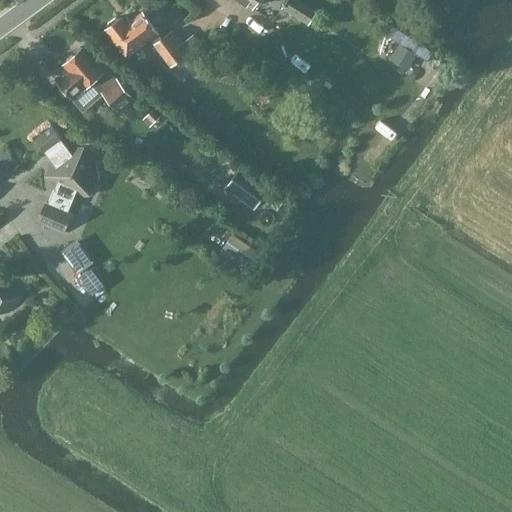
[(240,0),(252,9),(257,0),(240,0)]
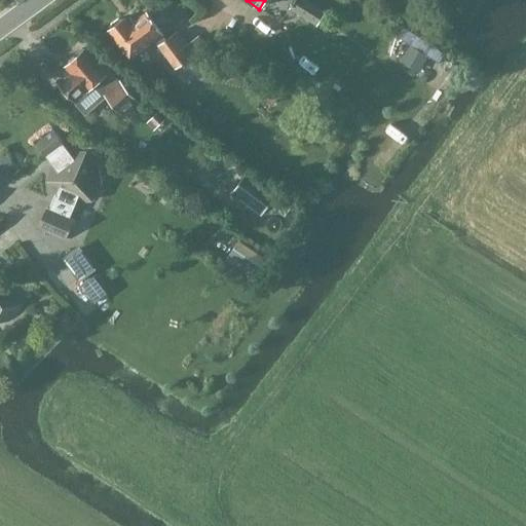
[(306,0),(294,0),(289,8),(315,25),(325,11),(306,0)]
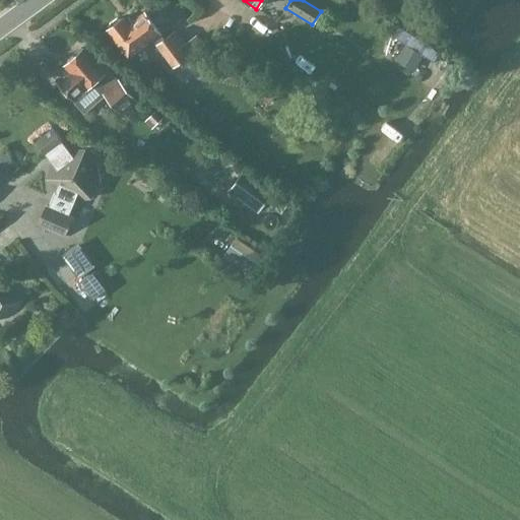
[(122,15),(105,27),(128,58),(161,34),(144,10),(127,22),(122,15)]
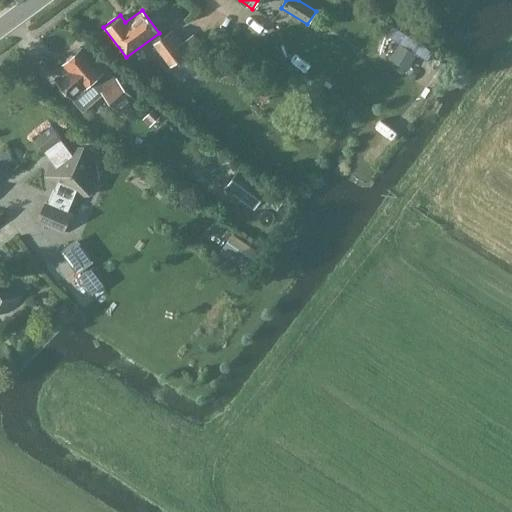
[(408,39),(414,29),(396,16),(389,25),(408,39)]
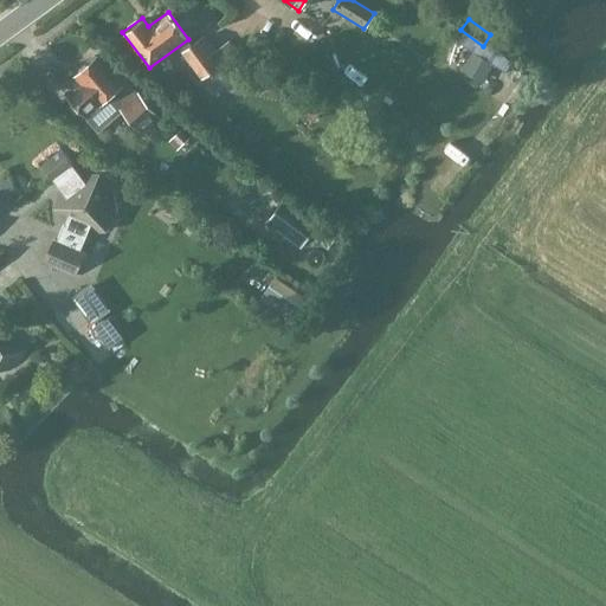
[(200,79),(223,64),(202,36),(180,51),(200,79)]
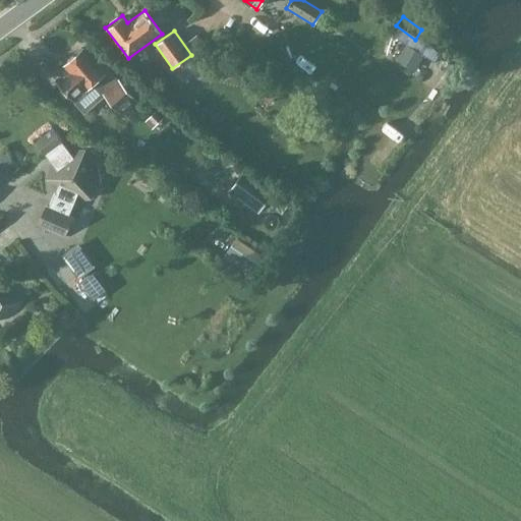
[(73,102),(95,83),(120,113),(136,100),(111,69),(106,73),(82,48),(62,65),(69,72),(56,82),(73,102)]
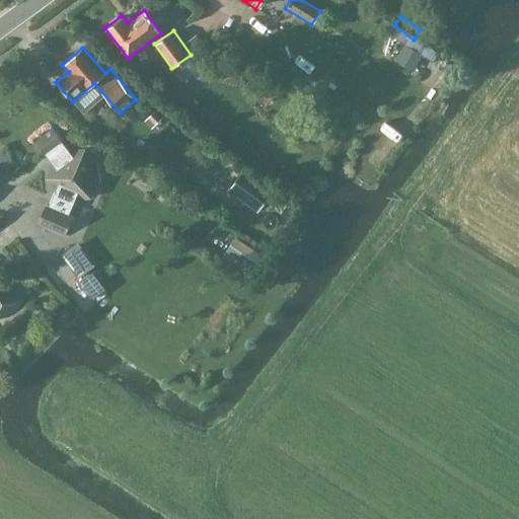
[(73,200),(74,200),(95,184),(93,162),(69,152),(68,152),(51,129),(33,142),(52,165),(51,165),(54,191),(47,207),(45,206),(38,222),(63,234),(71,217),(67,216),(73,200)]
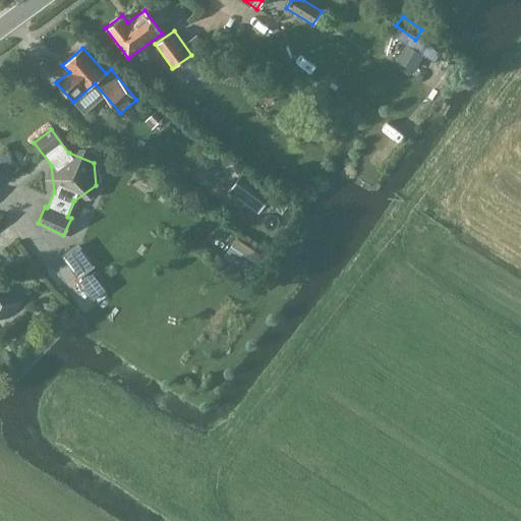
[(7,156),(0,161),(0,169),(2,173),(13,165),(7,156)]
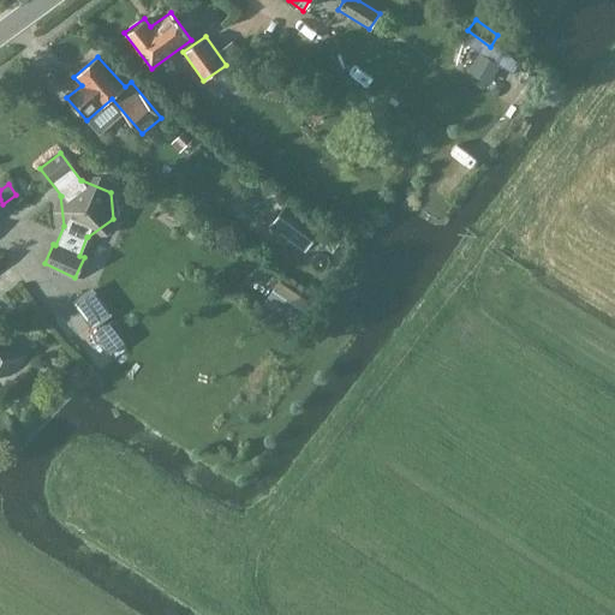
[(306,249),(322,227),(287,202),(272,222),(306,249)]
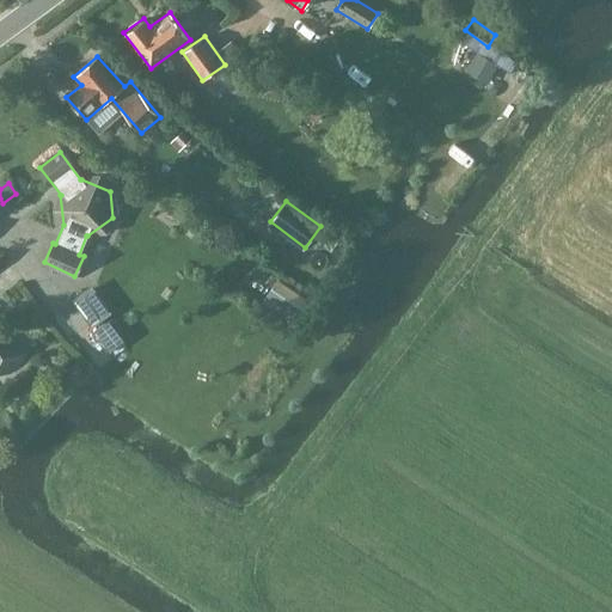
[(87,329),(99,320),(81,292),(69,300),(87,329)]
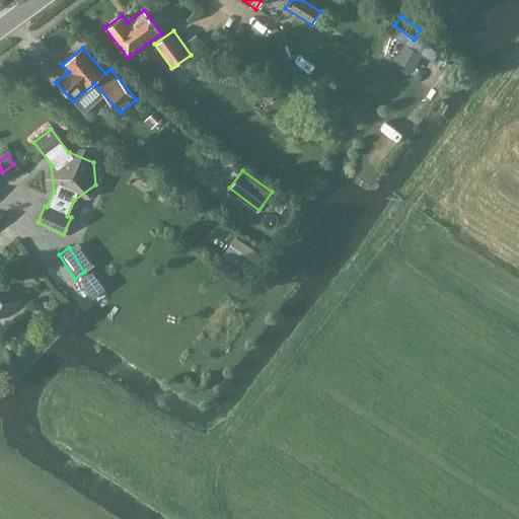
[(63,281),(71,275),(57,256),(49,263),(63,281)]
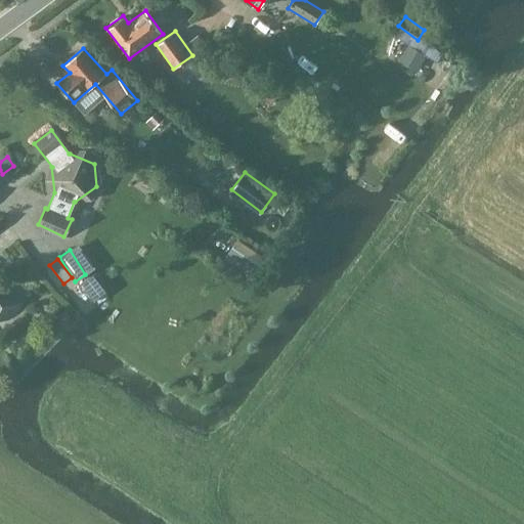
[(0,317),(4,317),(15,309),(13,296),(2,291),(0,292),(0,317)]
